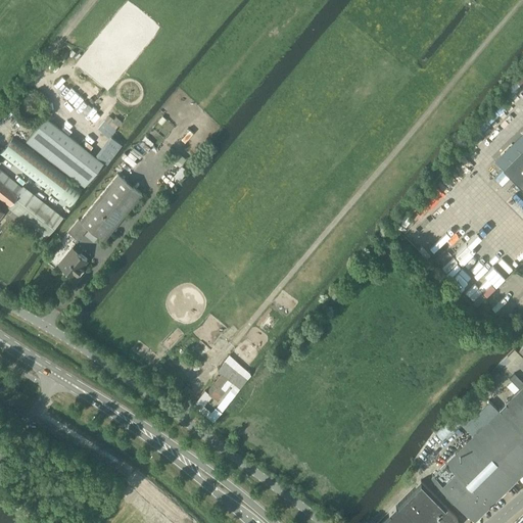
[(45,116),(26,141),(85,186),(103,161),(45,116)]
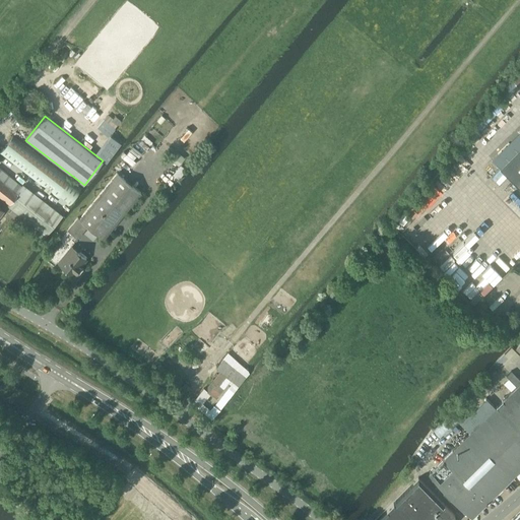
[(98,127),(108,136),(112,130),(106,125),(109,123),(105,119),(98,127)]
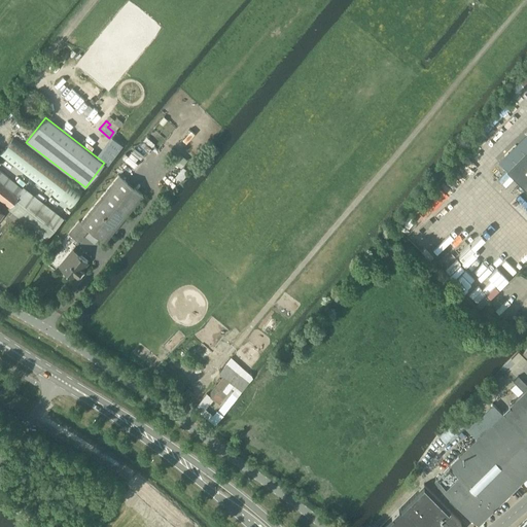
[(107,165),(123,145),(111,137),(96,155),(107,165)]
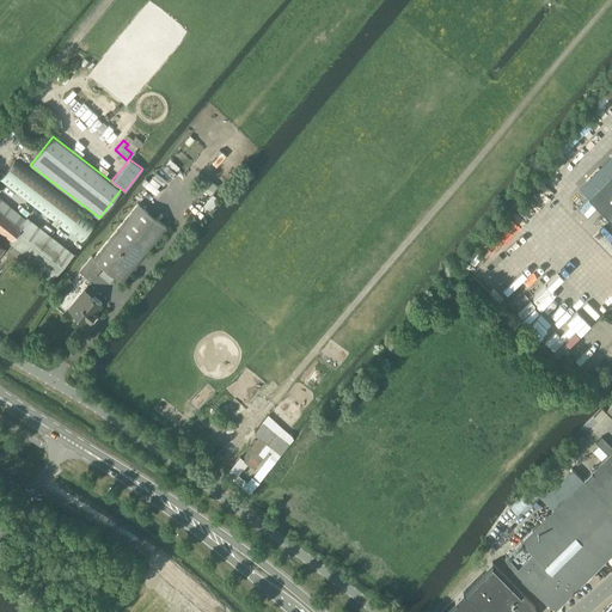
[(16,160),(0,179),(0,181),(66,232),(81,210),(16,160)]
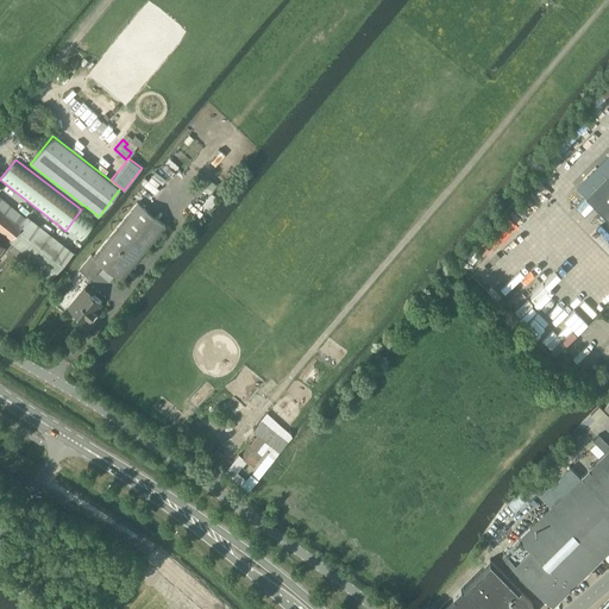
[(608,171),(585,196),(606,217),(608,220),(608,171)]
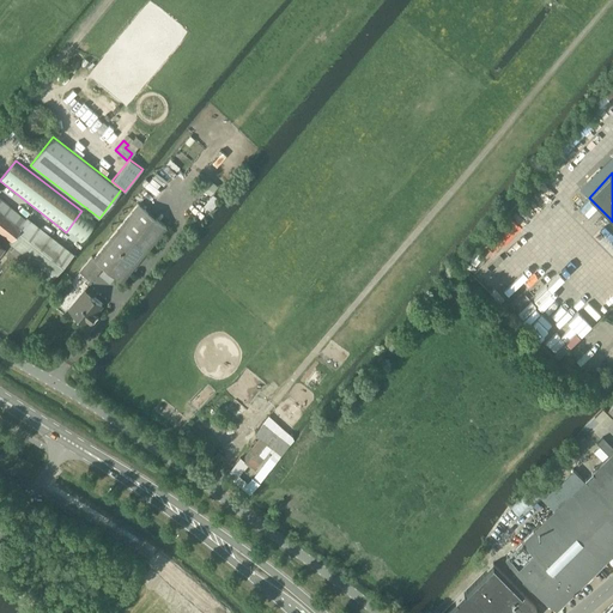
[(13,247),(10,252),(44,278),(66,249),(25,219),(0,200),(0,230),(11,238),(8,242),(13,247)]
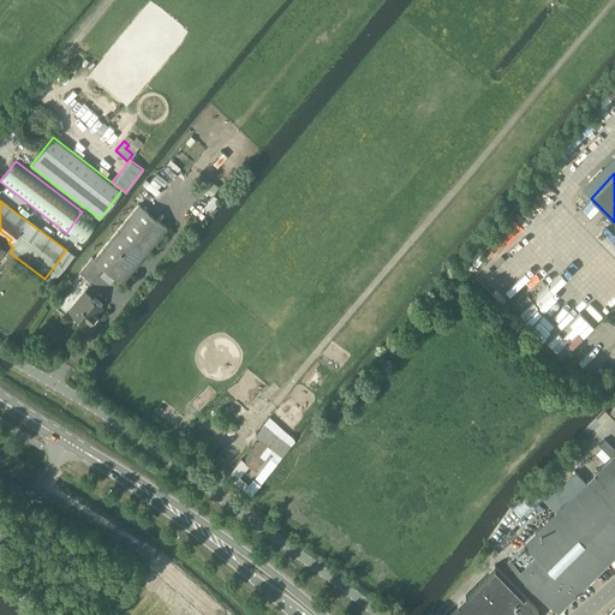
[(79,272),(91,282),(102,268),(120,282),(166,226),(138,203),(93,258),(91,257),(79,272)]
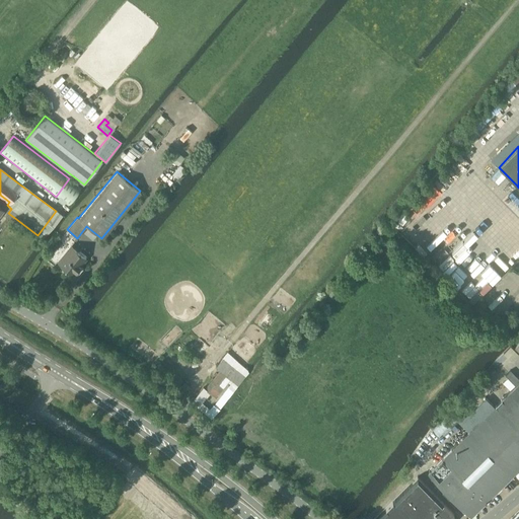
[(78,273),(83,267),(80,265),(86,258),(71,245),(58,262),(73,274),(75,271),(78,273)]
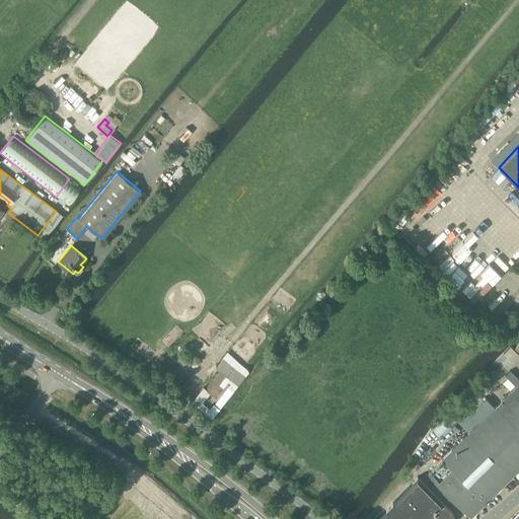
[(220,370),(205,389),(203,387),(195,397),(196,397),(192,402),(212,418),(249,370),(243,364),(242,365),(235,359),(236,359),(233,356),(232,356),(227,352),(216,366),(220,370)]
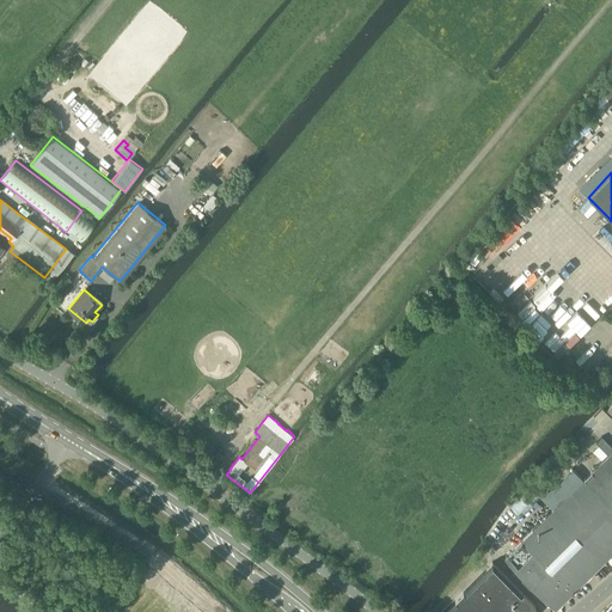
[(583,481),(611,509),(611,447),(601,436),(595,442),(609,456),(583,481)]
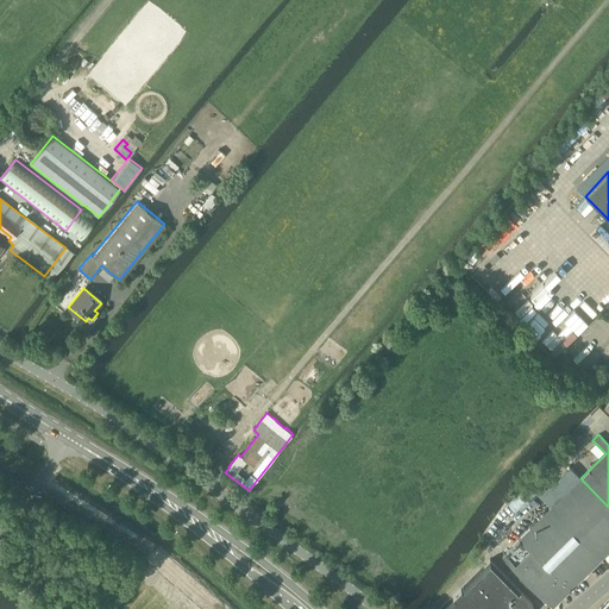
[(608,548),(608,507),(581,478),(569,466),(547,488),(558,500),(550,508),(600,558),(608,548)]
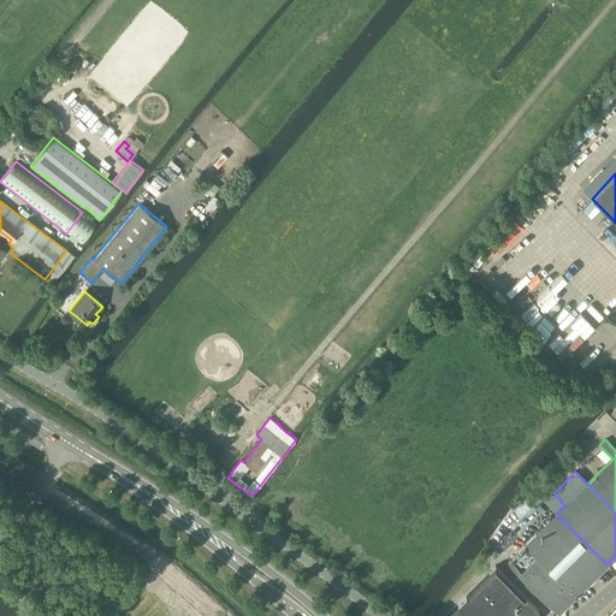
[(606,564),(556,514),(508,562),(558,612),(606,564)]
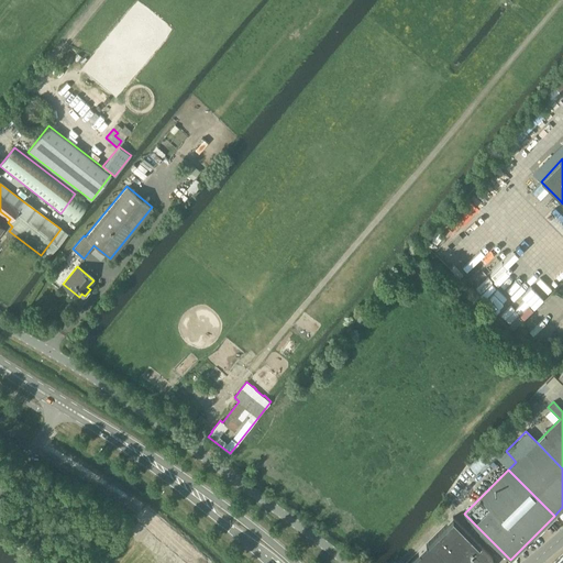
[(405,562),(492,562),(495,560),(452,517),(405,562)]
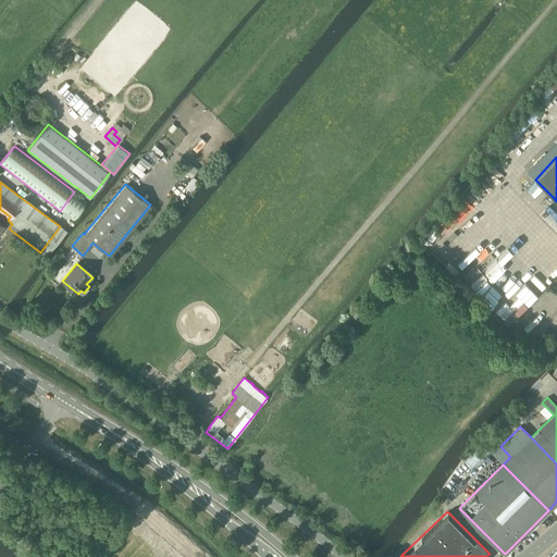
[(556,556),(556,547),(547,556),(556,556)]
